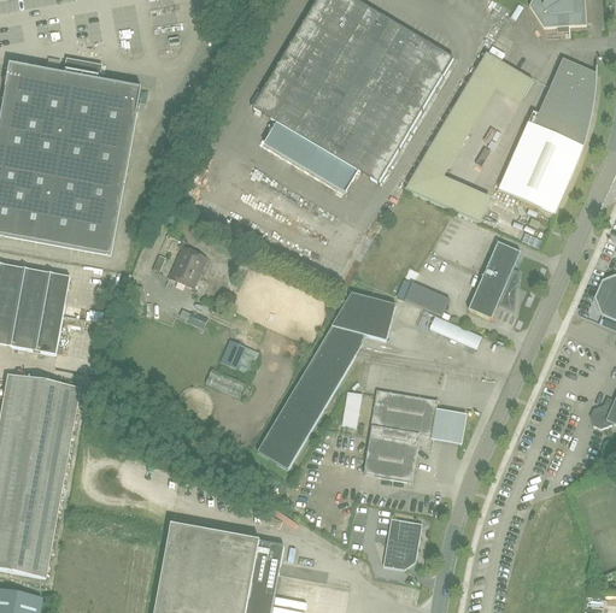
[(377,182),(452,57),(357,0),(315,0),(252,107),(275,122),(263,142),(345,190),(357,170),(377,182)]
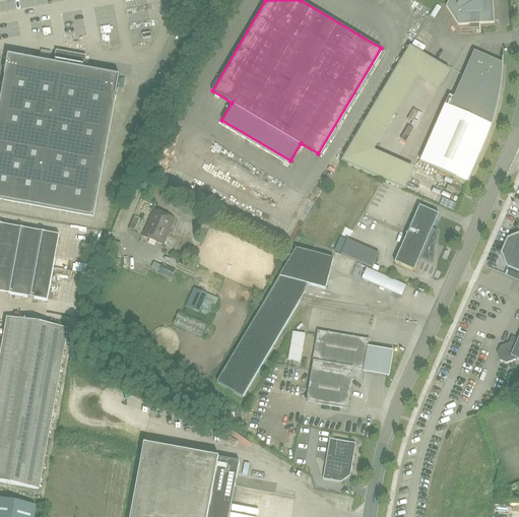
[(458,22),(494,20),(492,0),(447,0),(446,4),(458,22)]
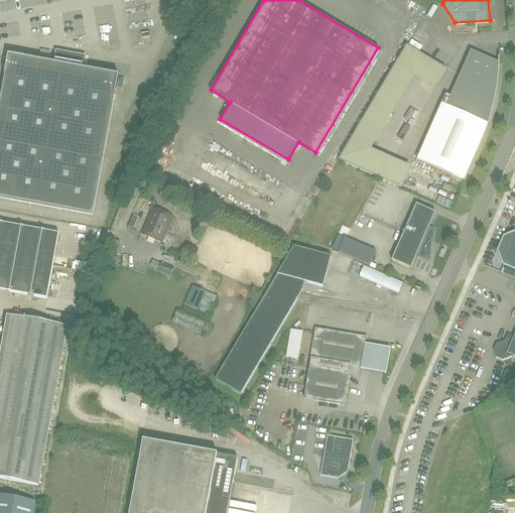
[(432,13),(438,3),(434,1),(428,11),(432,13)]
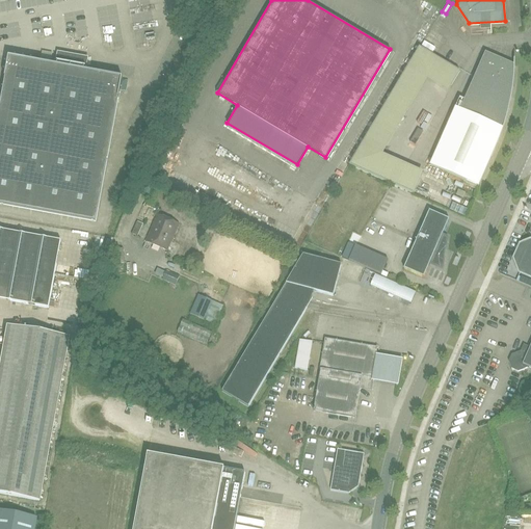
[(418,44),(347,162),(412,190),(422,167),(380,151),(426,76),(447,88),(458,68),(418,44)]
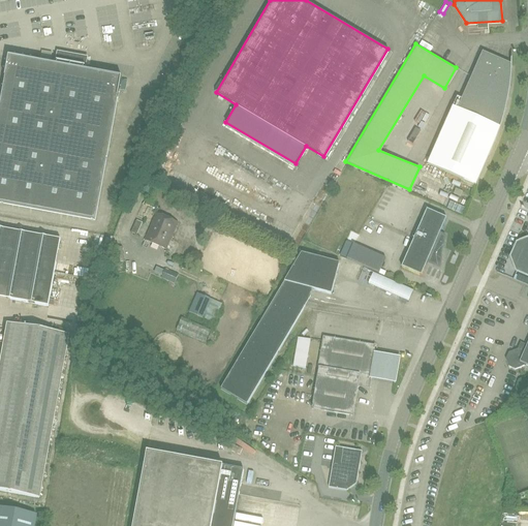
[(453,104),(427,160),(475,183),(488,154),(488,153),(492,144),(496,134),(495,134),(499,124),(498,124),(502,115),(501,114),(505,104),(503,103),(507,94),(505,93),(509,84),(506,82),(510,72),(506,71),(511,62),(483,49),(457,105),(453,104)]
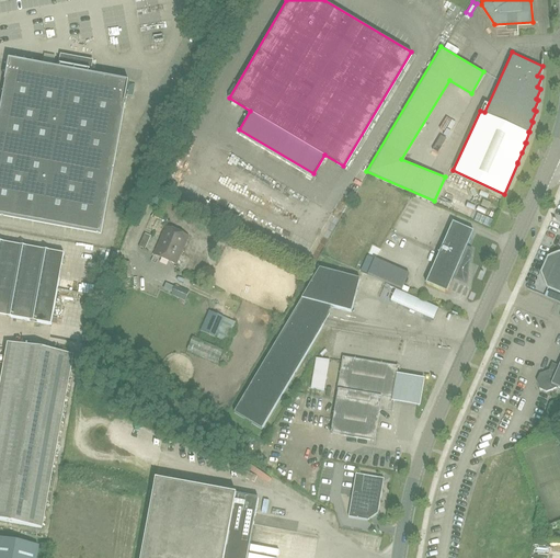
[(127,79),(88,72),(90,60),(61,55),(59,67),(9,57),(0,104),(0,211),(100,230),(127,79)]
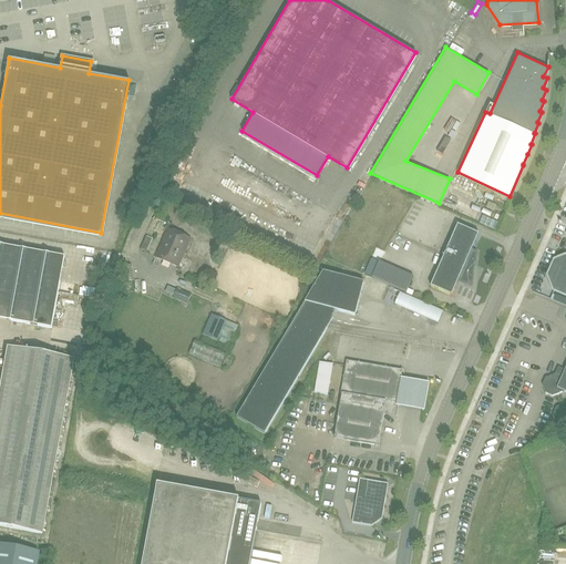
[(456,277),(470,283),(475,248),(471,246),(477,231),(456,221),(429,283),(450,291),(456,277)]
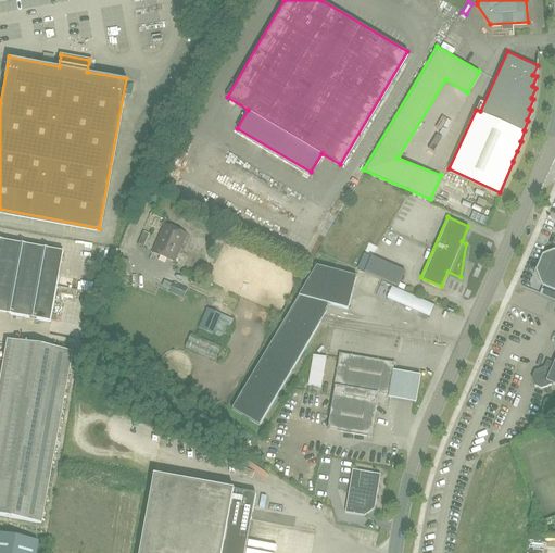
[(173,260),(187,231),(165,222),(151,249),(173,260)]
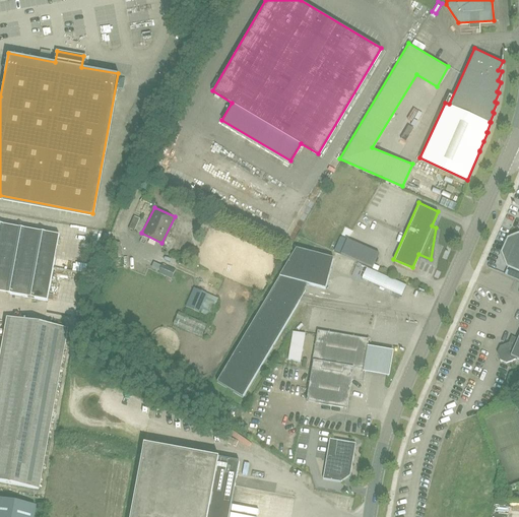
[(0,289),(47,299),(59,233),(0,221),(0,289)]
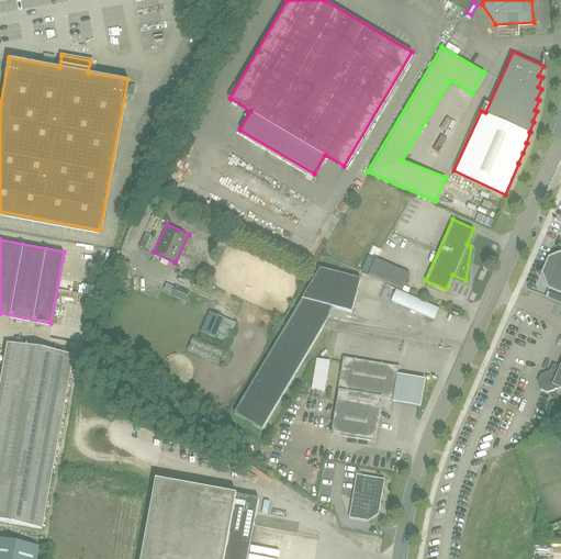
[(560,249),(548,255),(541,270),(548,286),(560,291),(560,249)]
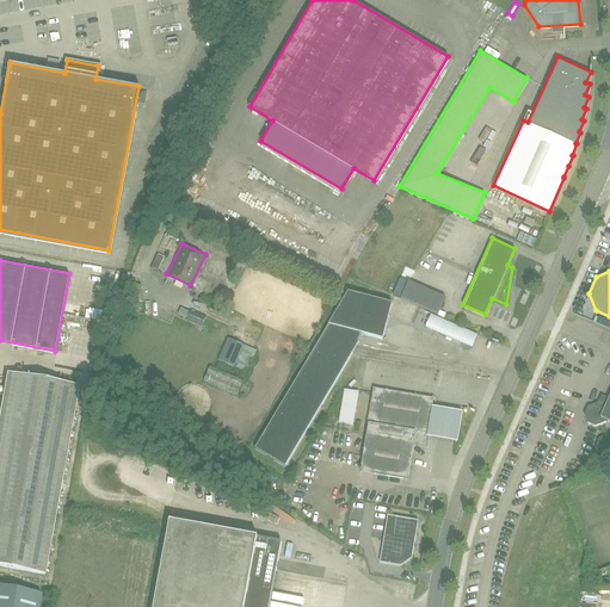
[(444,295),(407,278),(399,296),(437,311),(444,295)]
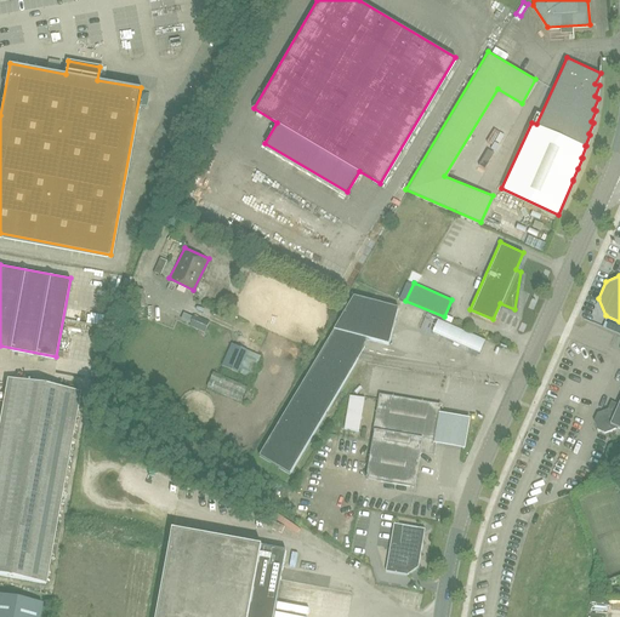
[(289,470),(323,413),(364,344),(367,336),(388,342),(398,306),(353,293),(259,453),(289,470)]
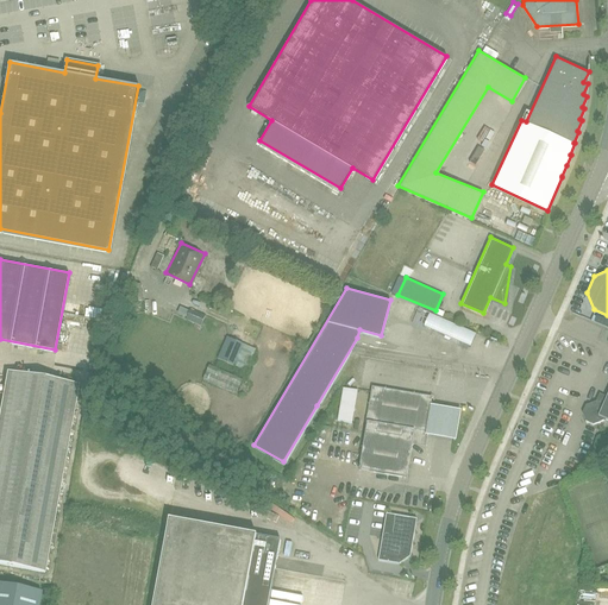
[(189,306),(185,316),(200,323),(205,313),(189,306)]
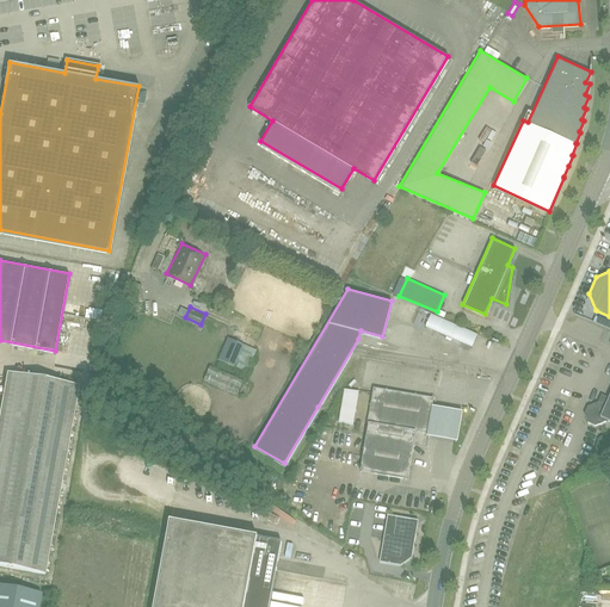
[(443,333),(448,320),(430,313),(425,324),(443,333)]
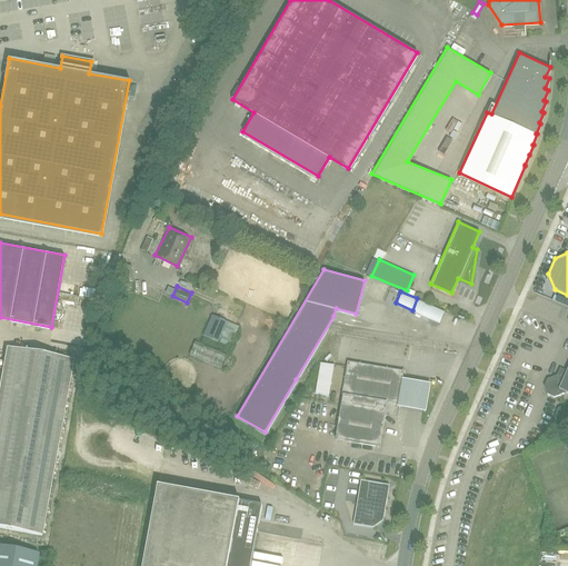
[(417,298),(412,310),(420,314),(425,301),(417,298)]
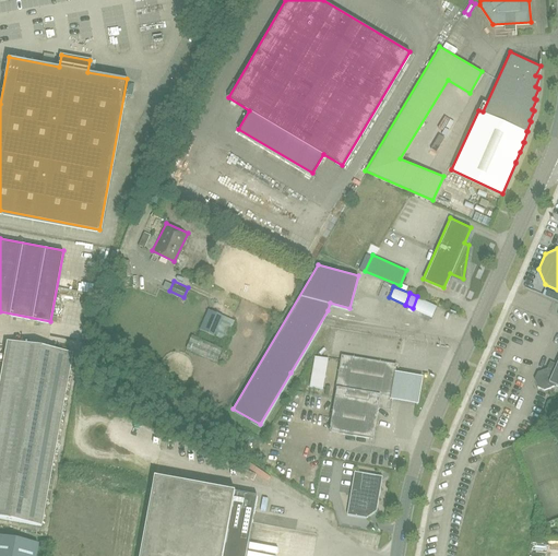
[(417,296),(413,308),(431,316),(436,304),(417,296)]
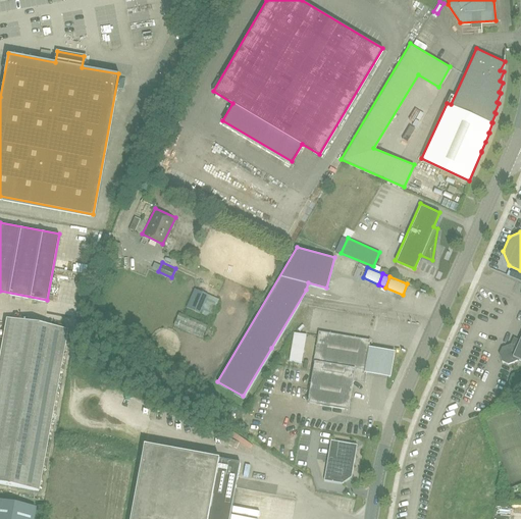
[(186,305),(205,313),(209,315),(217,297),(213,295),(194,286),(186,305)]
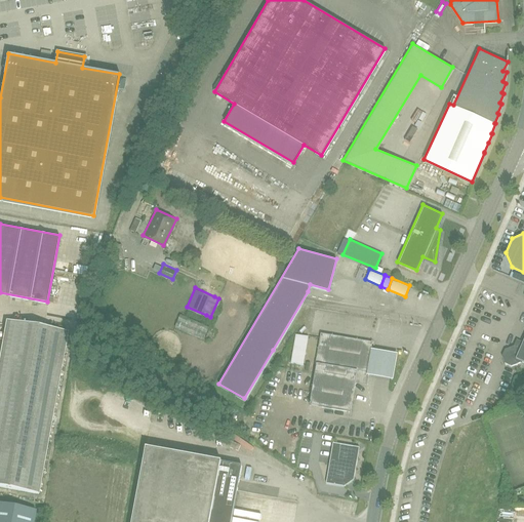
[(174,325),(203,337),(208,325),(179,313),(174,325)]
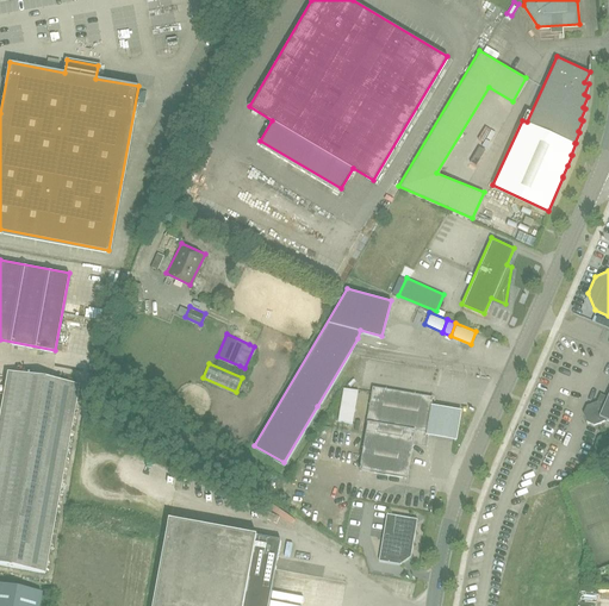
[(0,562),(43,570),(73,406),(78,382),(6,369),(0,400),(0,562)]
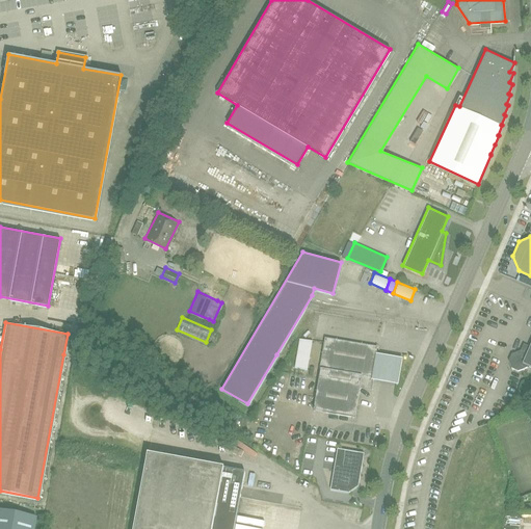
[(370,382),(375,354),(376,347),(373,344),(324,336),(319,367),(320,367),(313,407),(354,415),(360,384),(367,386),(370,382)]
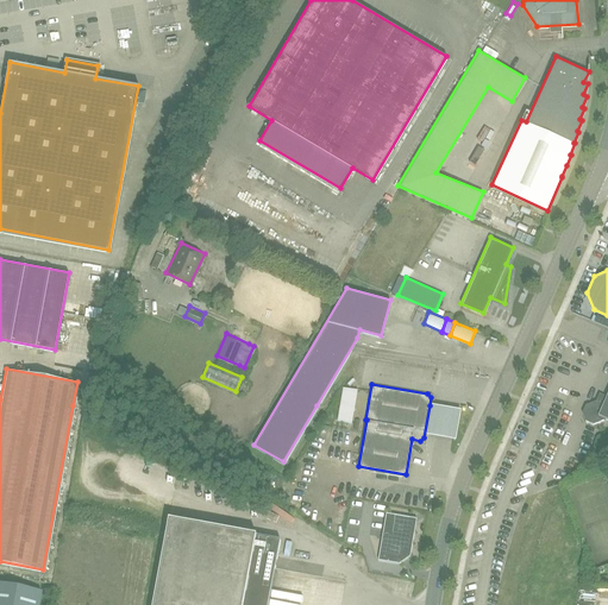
[(357,389),(343,386),(338,418),(352,421),(357,389)]
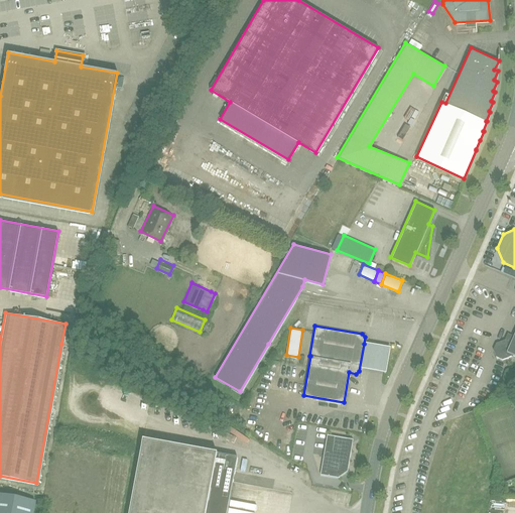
[(512,353),(514,346),(514,335),(513,334),(507,332),(504,338),(496,342),(493,348),(496,355),(502,357),(512,353)]
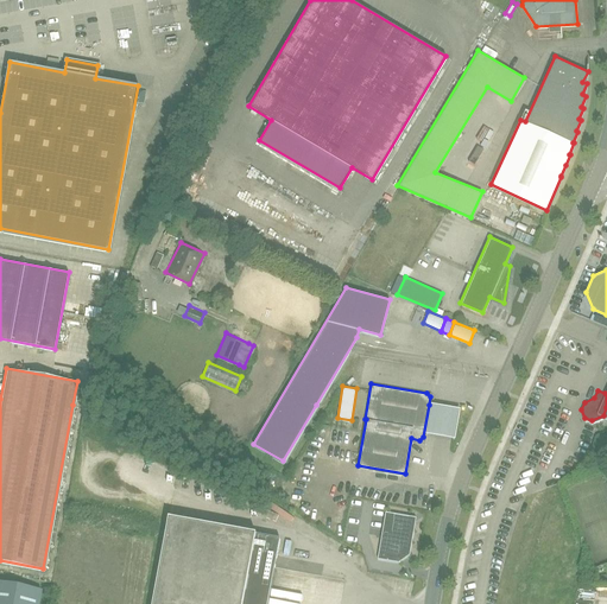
[(454,436),(459,405),(428,400),(422,430),(454,436)]
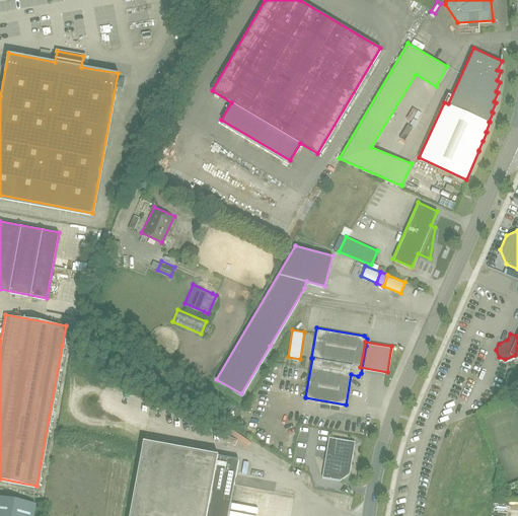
[(223,438),(234,443),(237,437),(226,433),(223,438)]
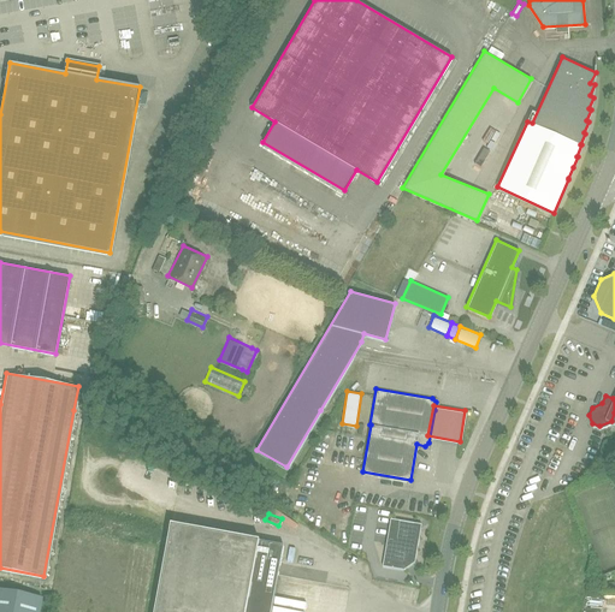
[(403,568),(414,559),(420,522),(390,517),(382,564),(403,568)]
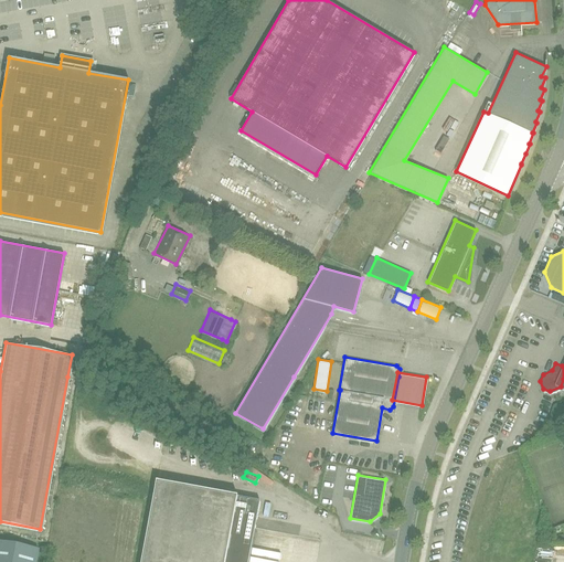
[(156,479),(140,561),(247,561),(259,498),(156,479)]
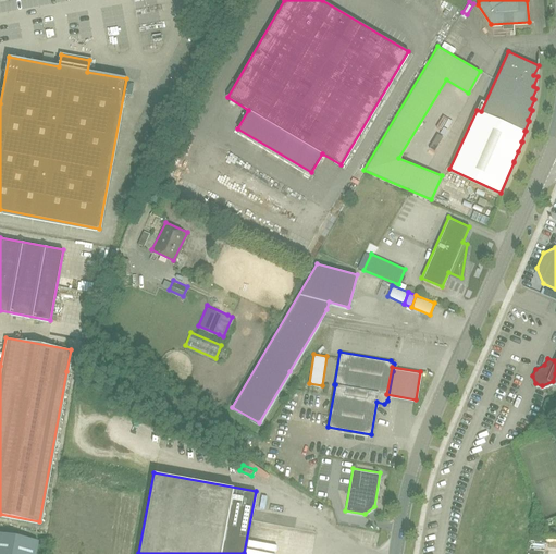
[(260,495),(258,508),(270,511),(273,497),(260,495)]
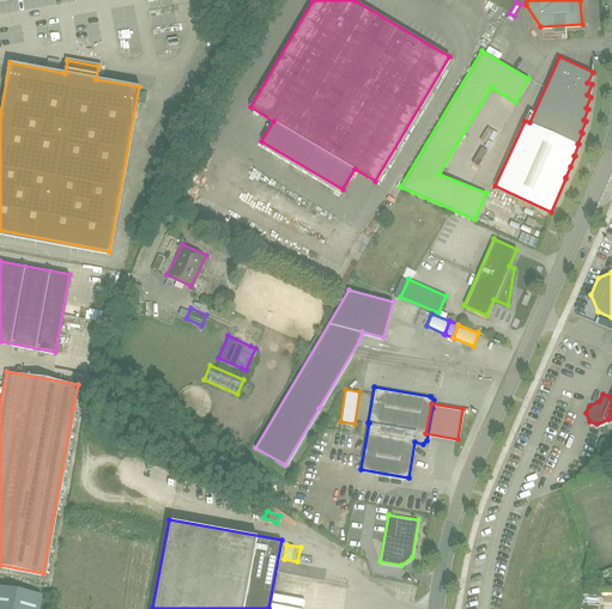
[(0,608),(37,608),(41,592),(0,584),(0,608)]
